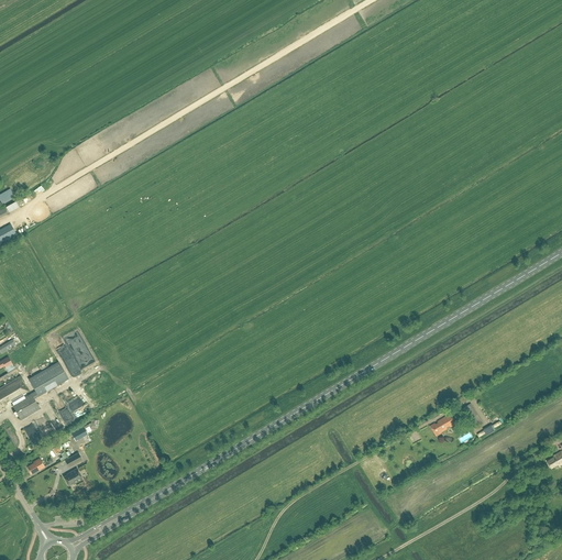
[(4,201),(8,208),(28,198),(25,193),(4,201)]
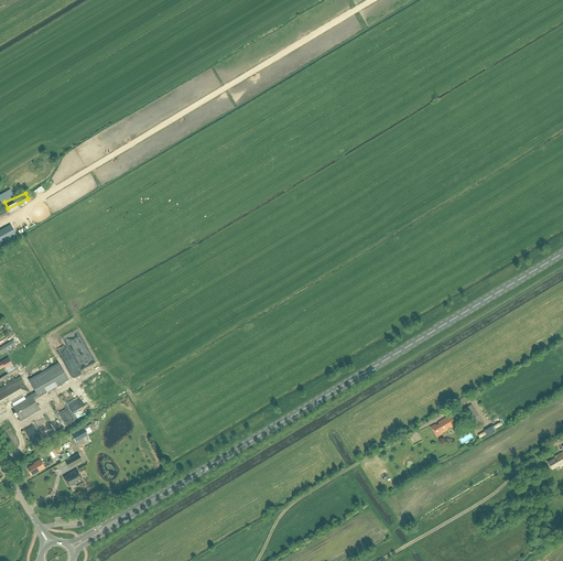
[(0,238),(14,232),(9,222),(0,226),(0,238)]
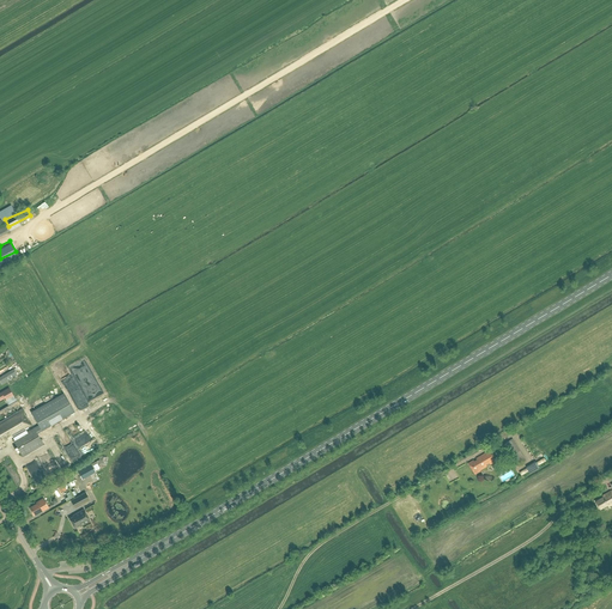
[(0,382),(16,372),(12,366),(0,372),(0,382)]
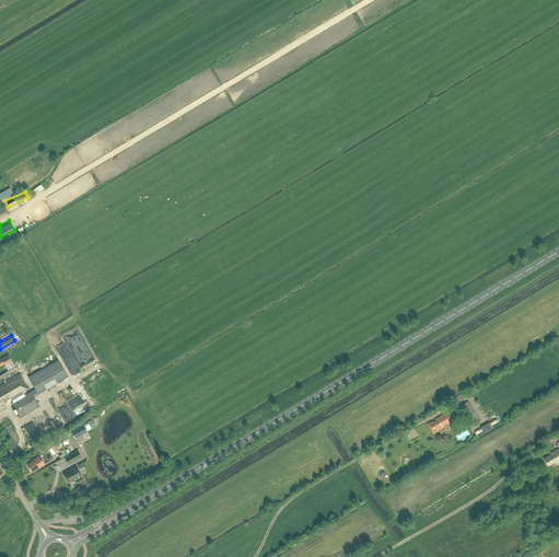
[(11,359),(7,352),(0,356),(0,362),(2,361),(3,362),(11,359)]
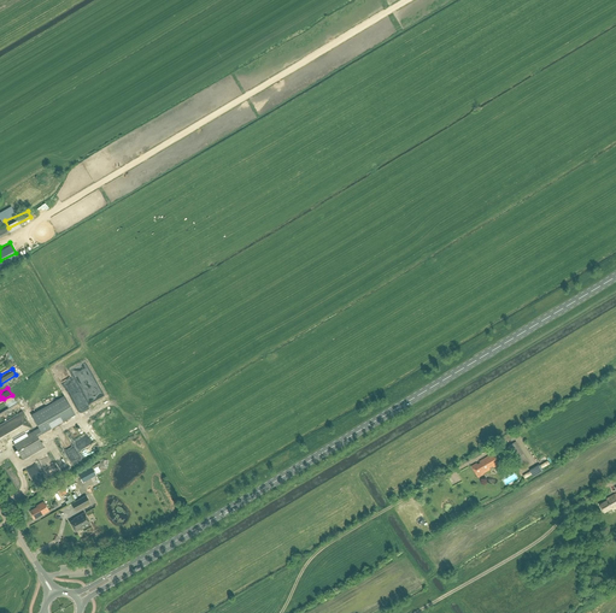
[(22,457),(42,444),(35,434),(74,412),(63,393),(29,412),(37,425),(33,428),(16,437),(15,434),(30,425),(21,408),(0,419),(0,440),(1,442),(6,438),(5,437),(10,435),(11,436),(12,440),(11,440),(22,457)]
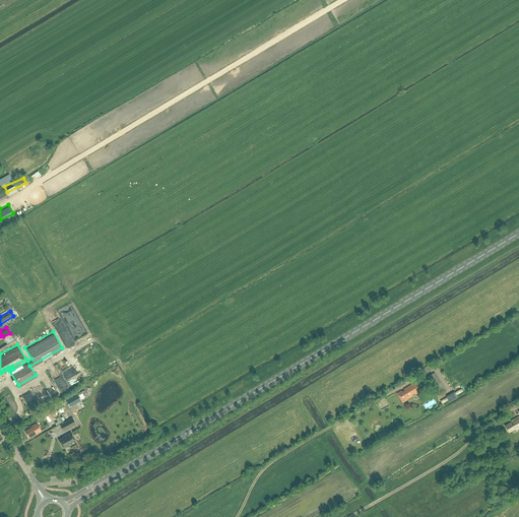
[(49,368),(59,388),(67,384),(57,364),(49,368)]
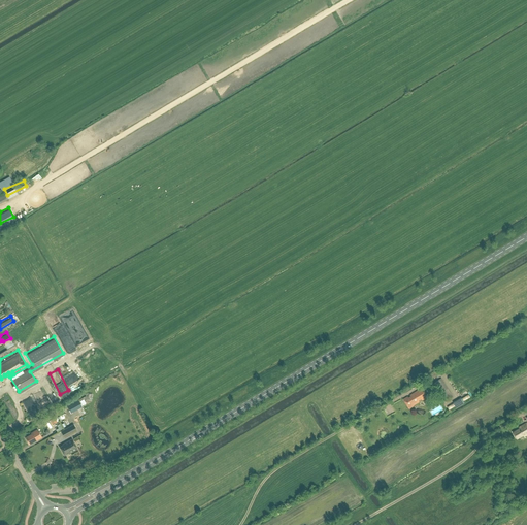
[(448,393),(437,376),(431,381),(440,397),(448,393)]
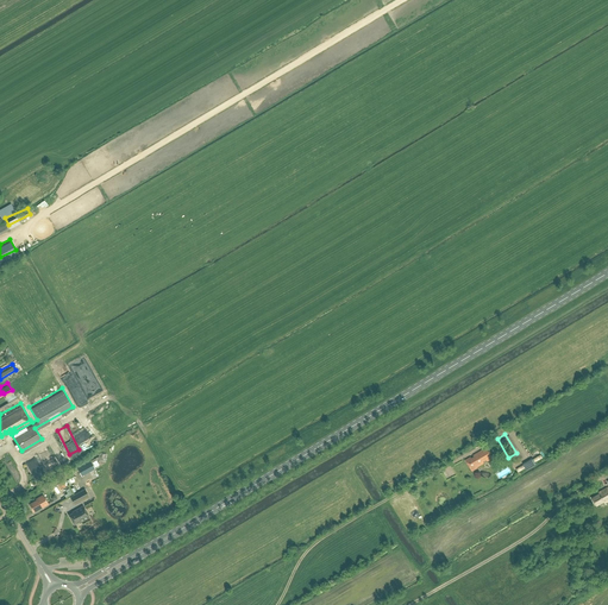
[(484,457),(486,458),(493,454),(487,443),(472,452),(472,454),(470,455),(469,454),(464,457),(470,468),(476,465),(475,464),(482,460),(482,459),(484,457)]
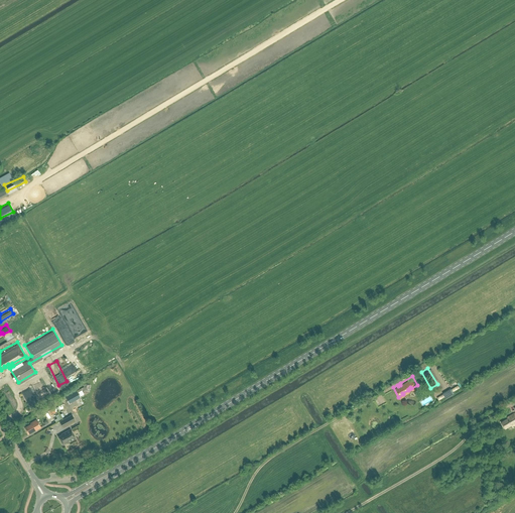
[(76,388),(63,394),(68,401),(79,395),(76,388)]
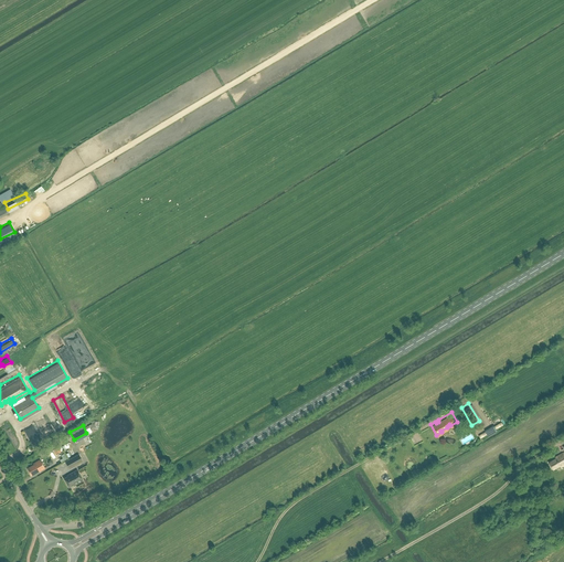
[(461,435),(464,441),(474,437),(471,431),(461,435)]
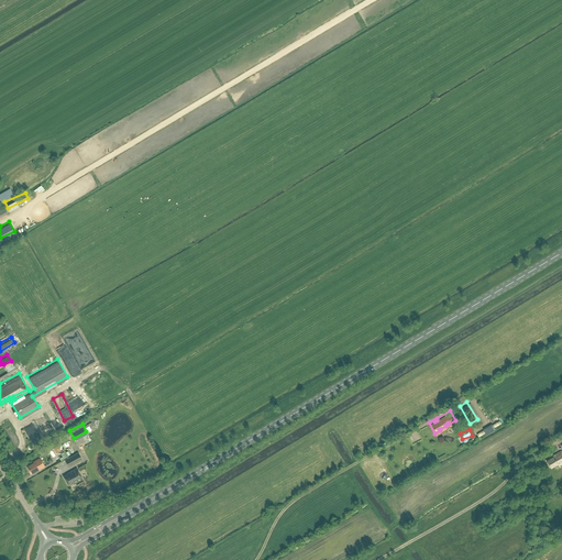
[(558,463),(561,460),(561,450),(561,448),(552,453),(552,454),(546,459),(550,465),(557,461),(558,463)]
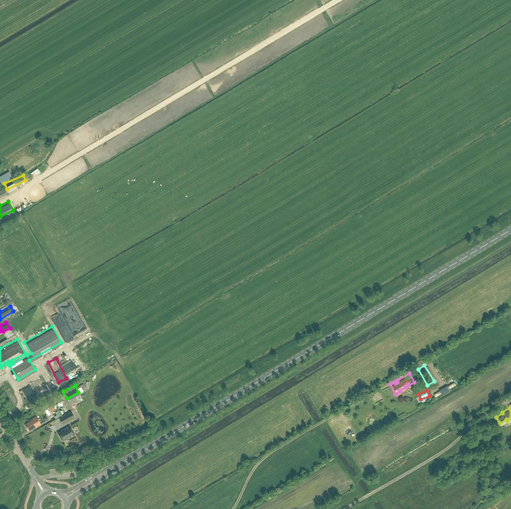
[(73,415),(70,409),(58,416),(61,422),(73,415)]
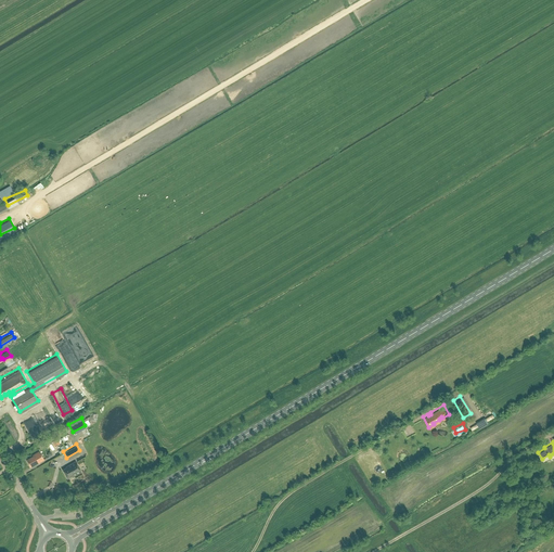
[(29,464),(42,457),(38,449),(31,452),(31,453),(25,458),(29,464)]
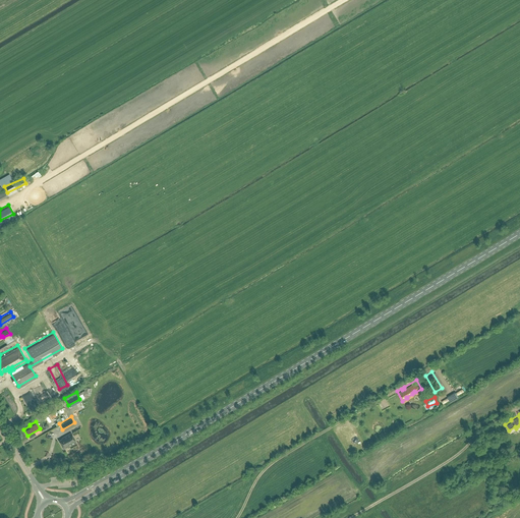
[(61,437),(58,439),(62,447),(66,445),(67,445),(75,441),(69,430),(61,436),(61,437)]
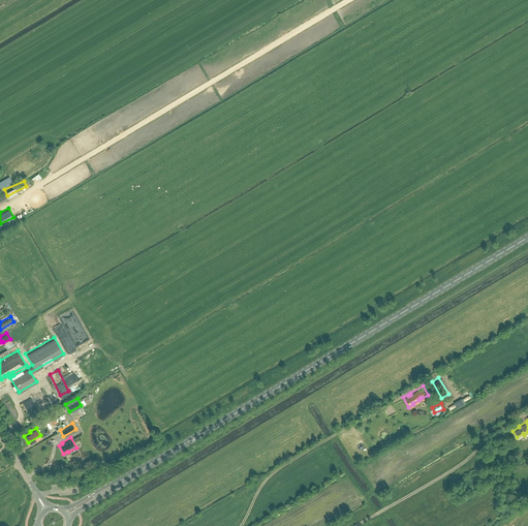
[(379,450),(376,443),(369,447),(372,453),(379,450)]
